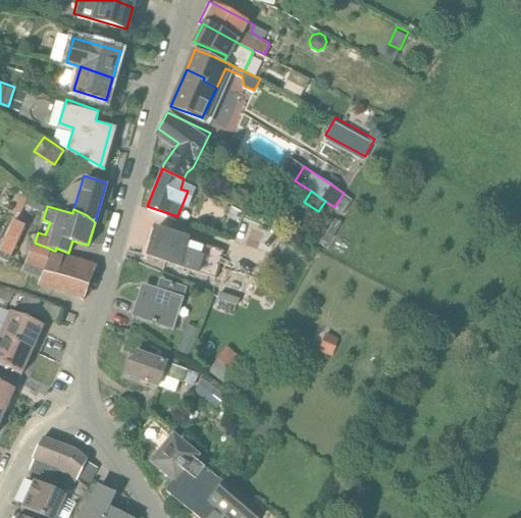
[(348,222),(334,215),(318,243),(331,250),(348,222)]
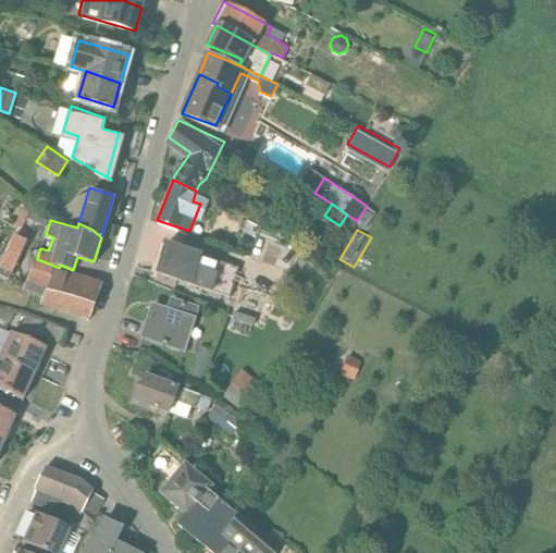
[(0,262),(0,273),(9,279),(27,238),(14,232),(0,262)]
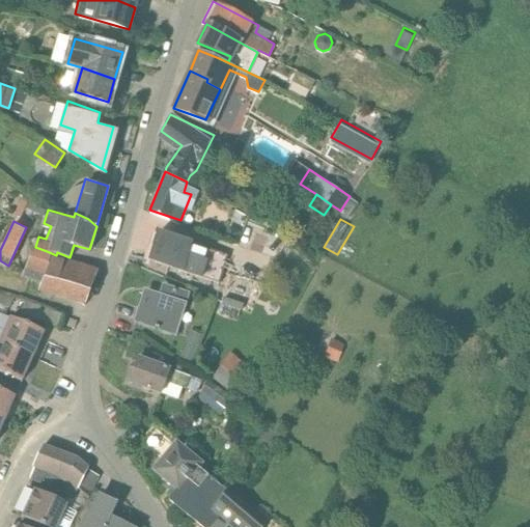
[(227,253),(159,231),(159,230),(149,258),(150,258),(220,279),(227,253)]
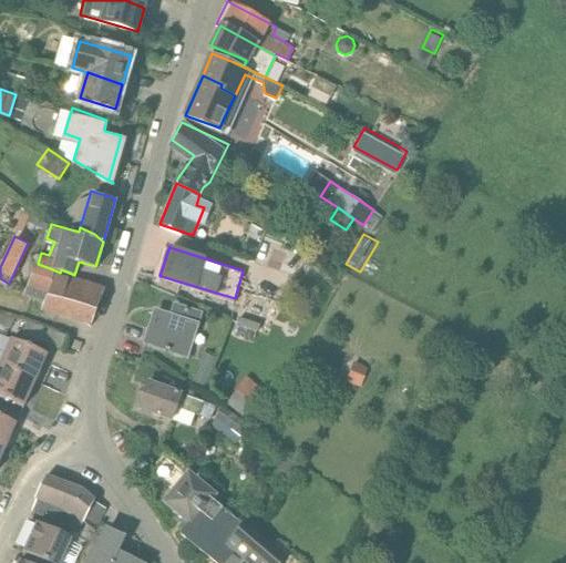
[(88,323),(91,324),(104,287),(73,276),(74,275),(61,269),(60,273),(50,268),(38,264),(35,272),(31,270),(23,293),(43,299),(41,307),(88,323)]
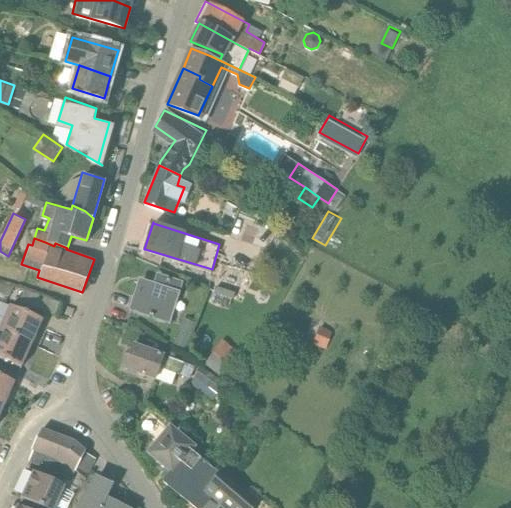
[(141,280),(132,307),(168,320),(180,282),(157,274),(154,284),(141,280)]
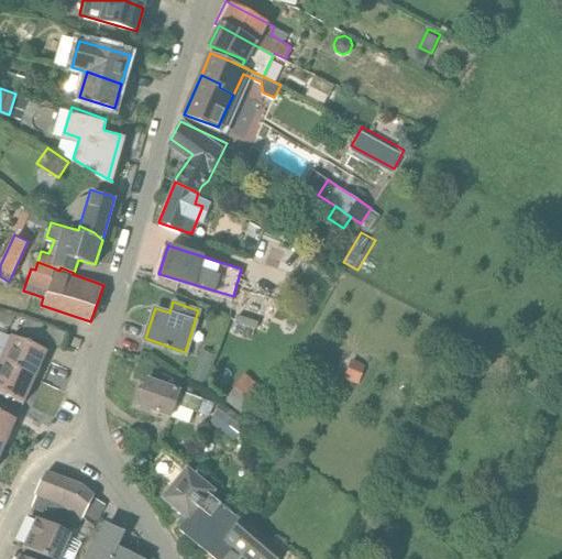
[(0,307),(0,331),(4,333),(14,313),(0,307)]
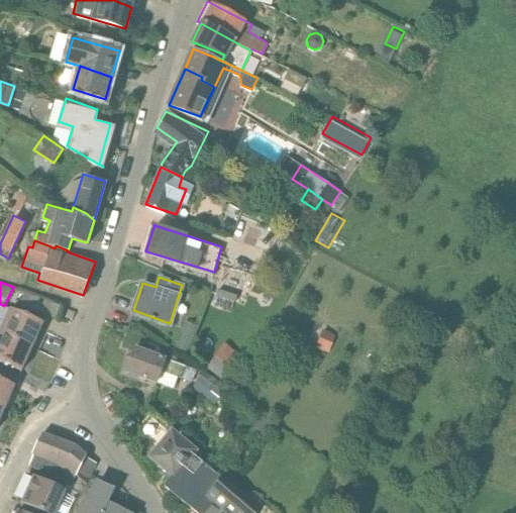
[(0,329),(0,330),(32,345),(43,321),(11,307),(0,329)]
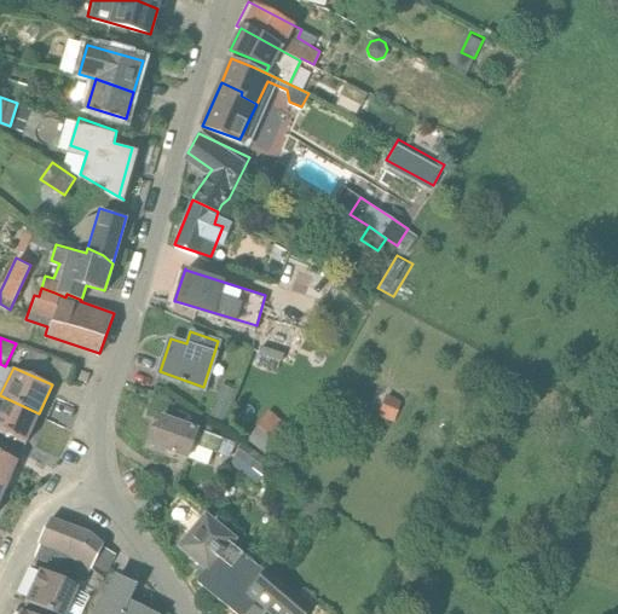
[(379,413),(396,420),(403,398),(387,392),(379,413)]
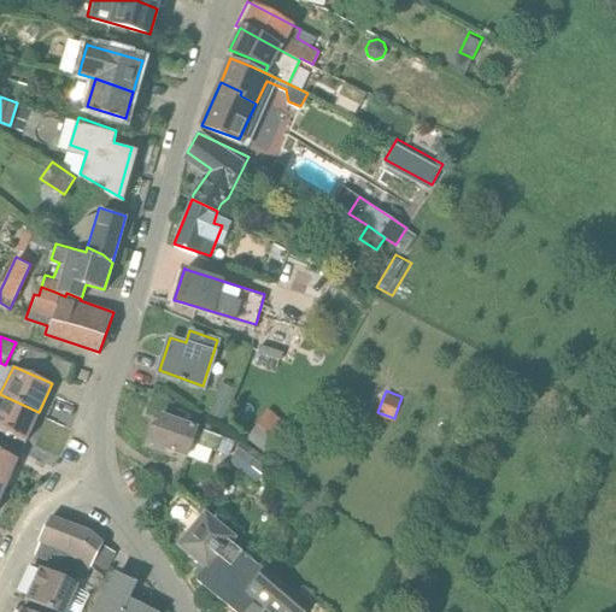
[(0,428),(4,430),(25,440),(39,412),(0,394),(0,428)]
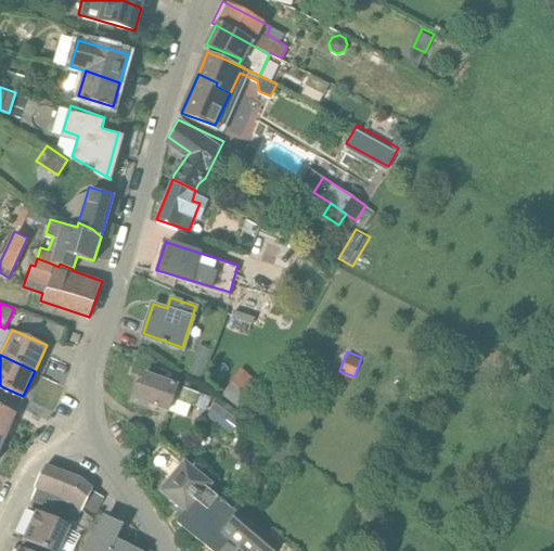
[(242,366),(222,393),(246,410),(265,383),(242,366)]
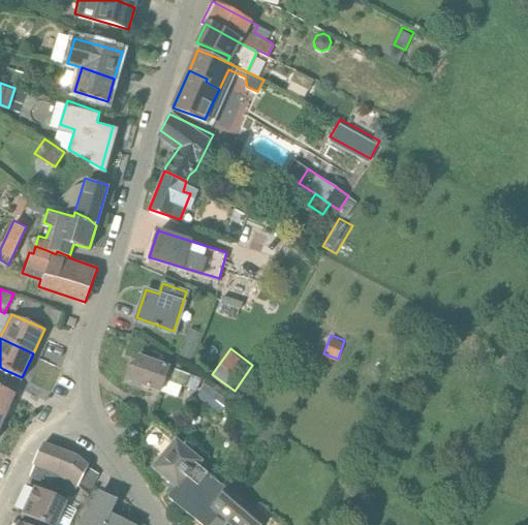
[(150,387),(160,390),(163,377),(184,384),(188,373),(137,354),(129,379),(146,384),(146,385),(150,387)]
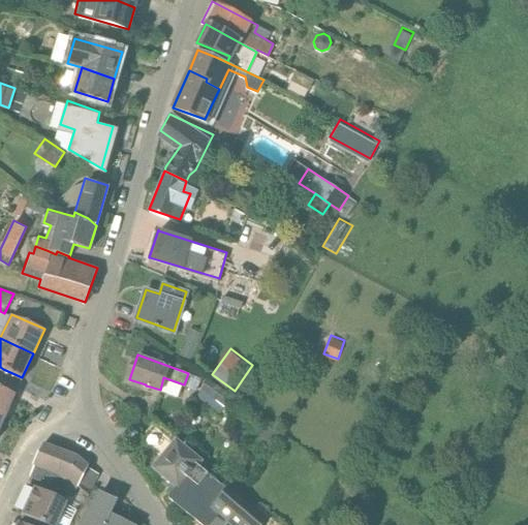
[(196,393),(217,408),(229,392),(209,376),(196,393)]
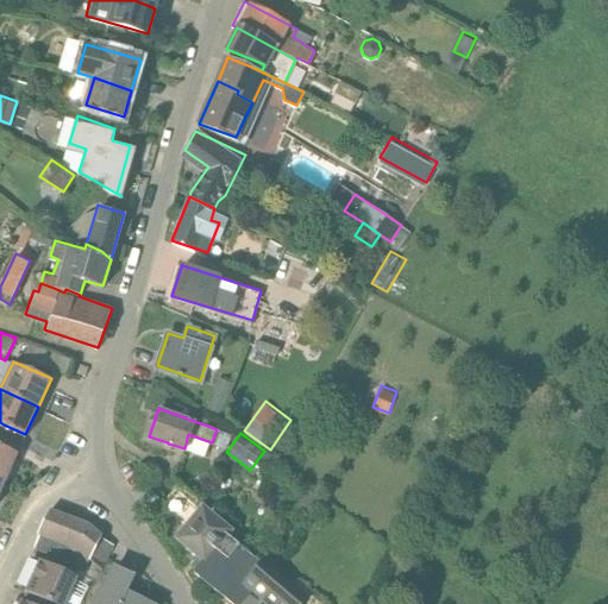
[(0,477),(5,479),(18,452),(0,444),(0,477)]
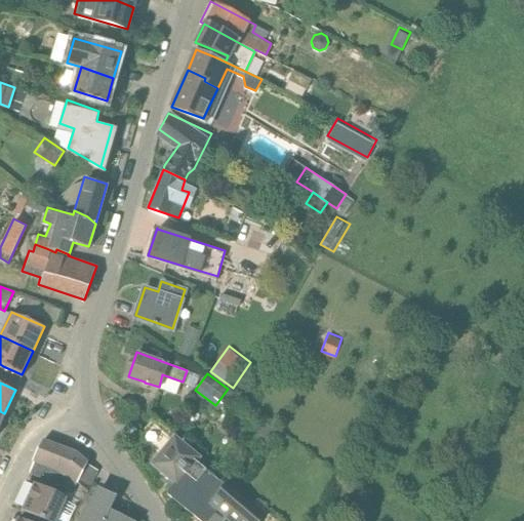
[(172,435),(167,431),(152,418),(138,434),(161,452),(153,464),(176,482),(180,476),(191,484),(204,469),(196,463),(202,455),(173,433),(172,435)]
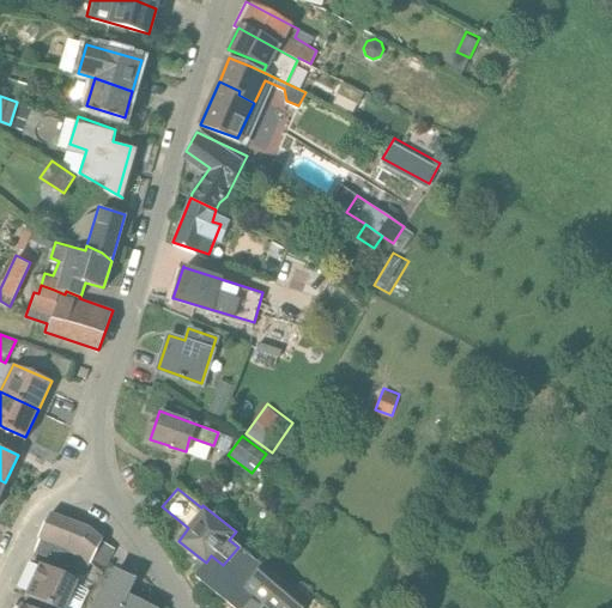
[(84,572),(91,560),(103,537),(90,527),(49,512),(38,535),(41,536),(35,548),(84,572)]
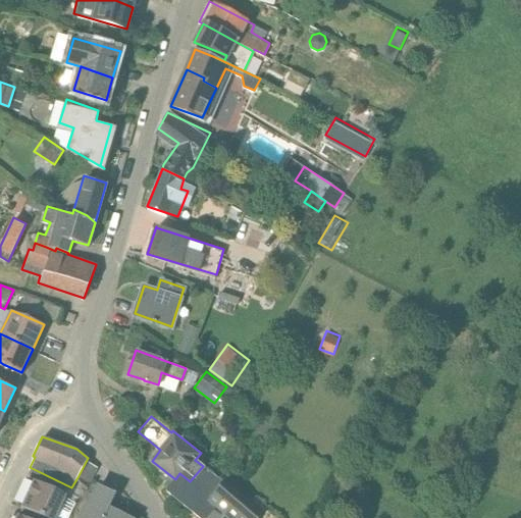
[(179,473),(175,479),(167,490),(201,517),(203,517),(216,502),(209,497),(222,482),(221,481),(203,466),(190,481),(179,473)]
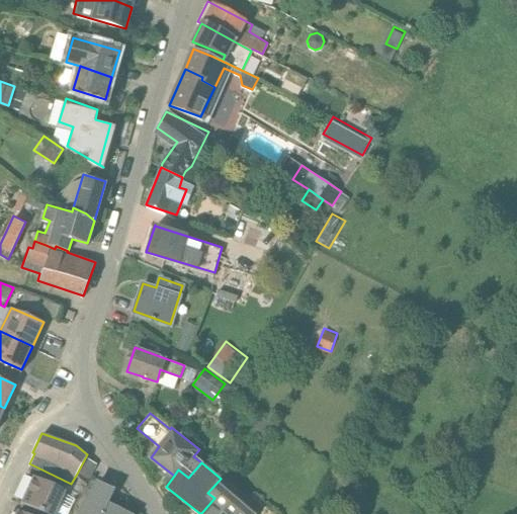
[(33,476),(22,502),(49,513),(63,513),(72,495),(33,476)]
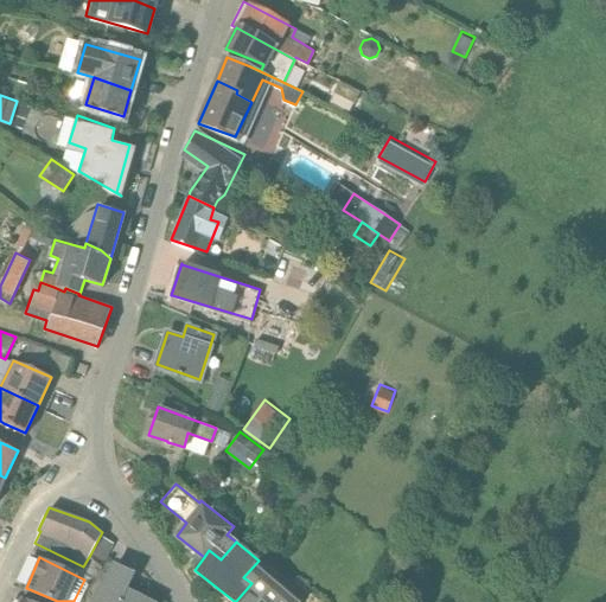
[(256,601),(261,596),(268,601),(299,601),(313,587),(297,572),(291,581),(260,557),(257,559),(259,561),(243,577),(252,583),(236,601),(256,601)]
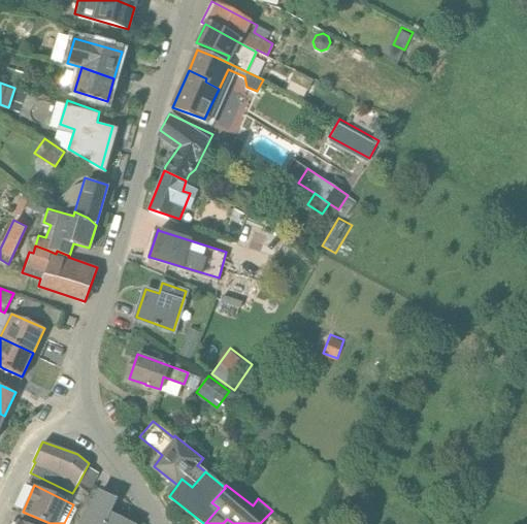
[(116,498),(98,490),(80,523),(134,523),(120,517),(119,518),(108,512),(112,505),(116,498)]
